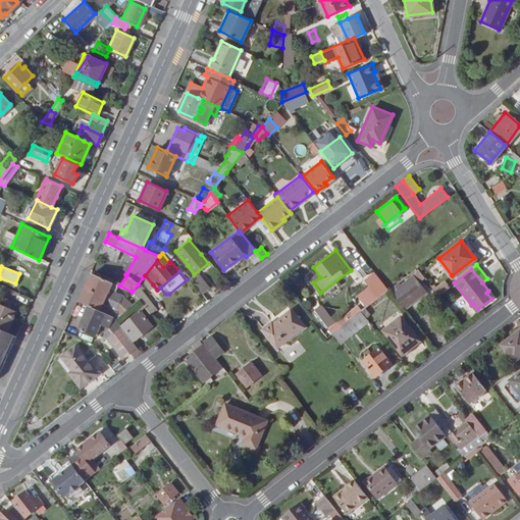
[(78,301),(88,305),(99,310),(101,304),(114,309),(121,295),(108,289),(111,281),(91,272),(78,301)]
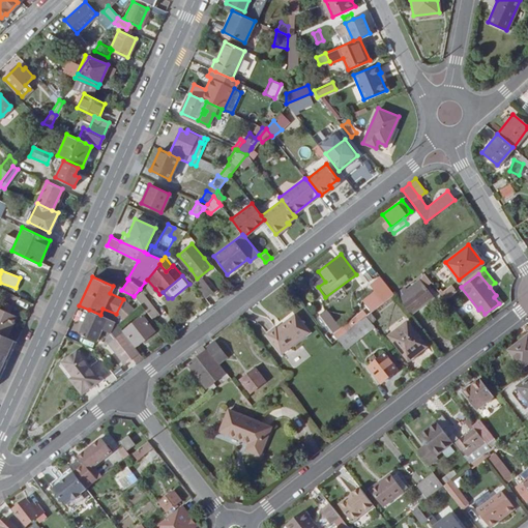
[(200,277),(193,282),(204,297),(211,292),(200,277)]
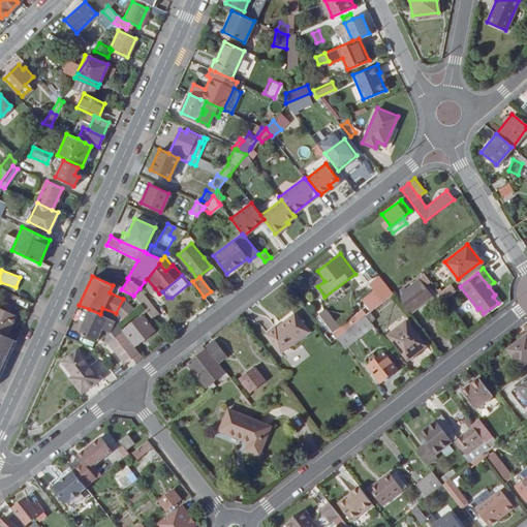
[(155,288),(147,279),(145,281),(153,290),(155,288)]
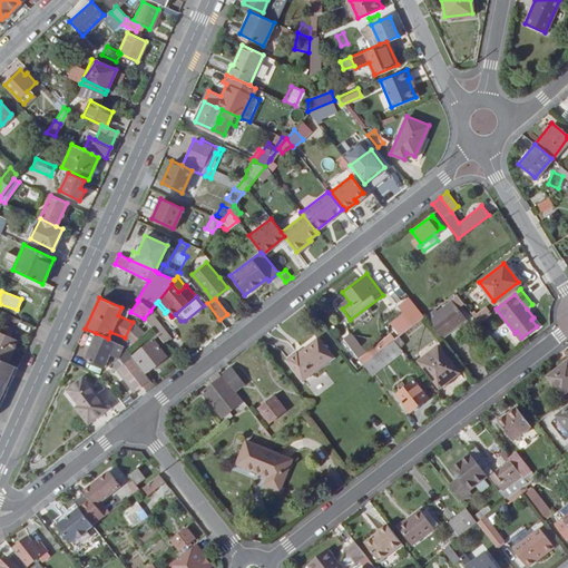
[(427,315),(441,335),(464,317),(451,301),(437,312),(434,310),(427,315)]
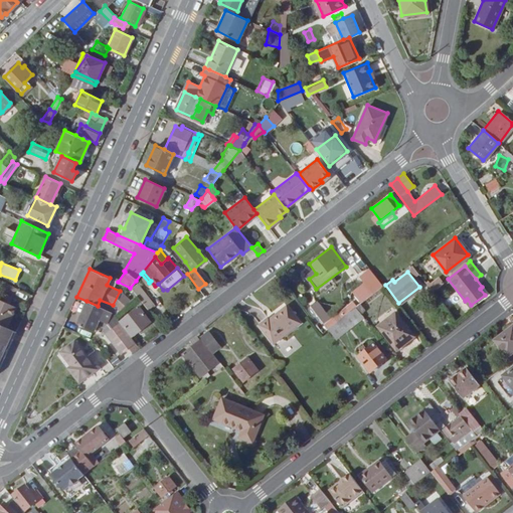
[(373,274),(362,283),(371,294),(381,286),(382,285),(373,274)]
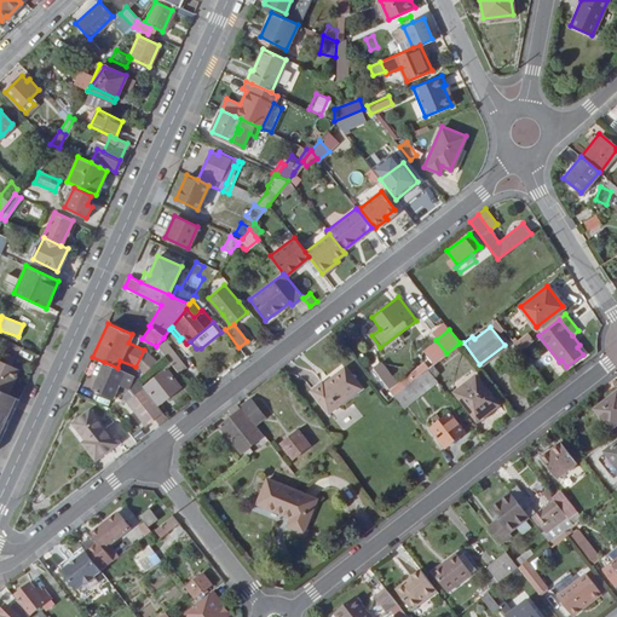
[(525,330),(513,338),(518,347),(531,339),(525,330)]
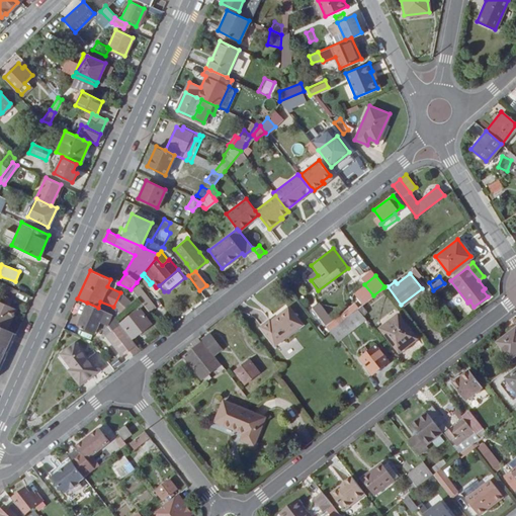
[(154,304),(137,282),(131,289),(137,296),(147,310),(154,304)]
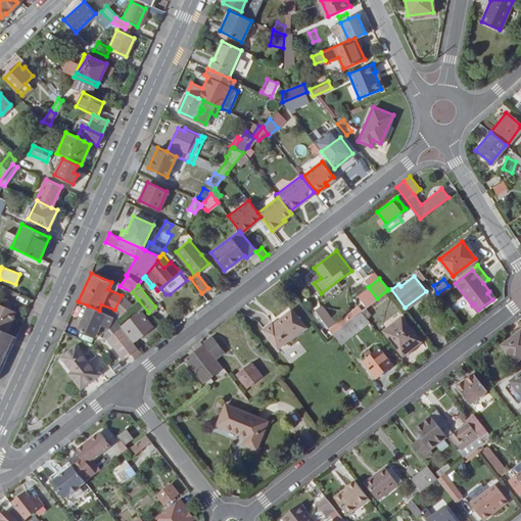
[(0,329),(5,332),(15,311),(0,303),(0,329)]
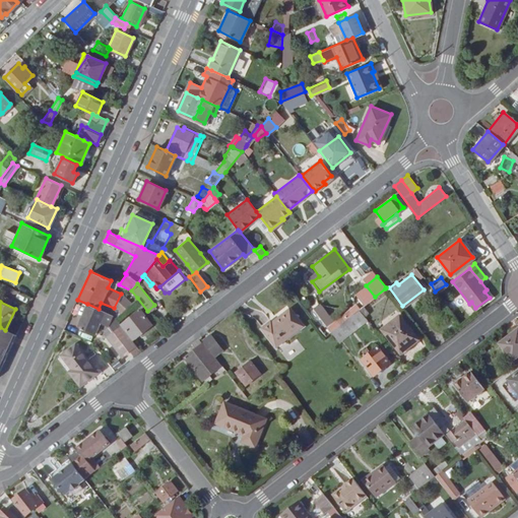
[(94,333),(100,321),(107,323),(111,314),(99,309),(87,304),(77,325),(94,333)]
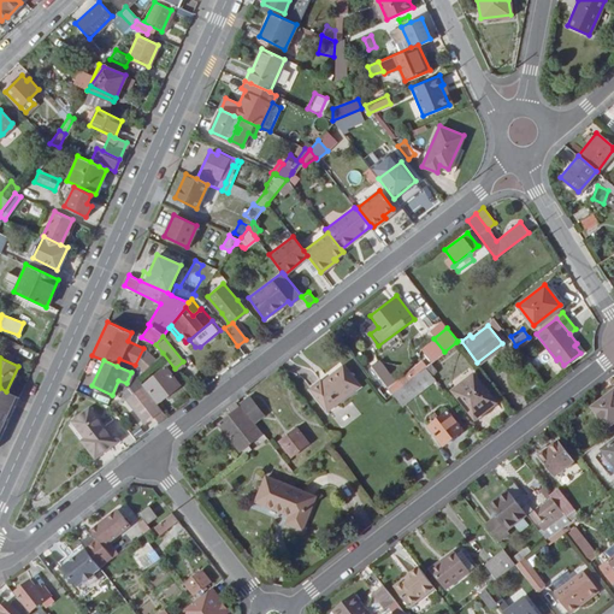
[(371,366),(378,375),(384,382),(391,376),(378,360),(371,366)]
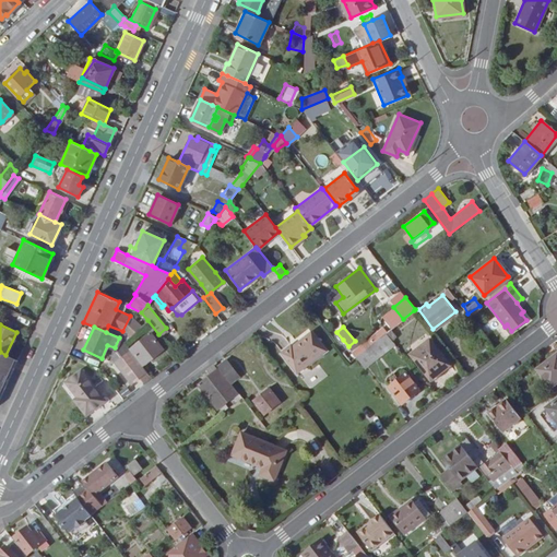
[(370,336),(375,341),(384,333),(386,332),(382,328),(370,336)]
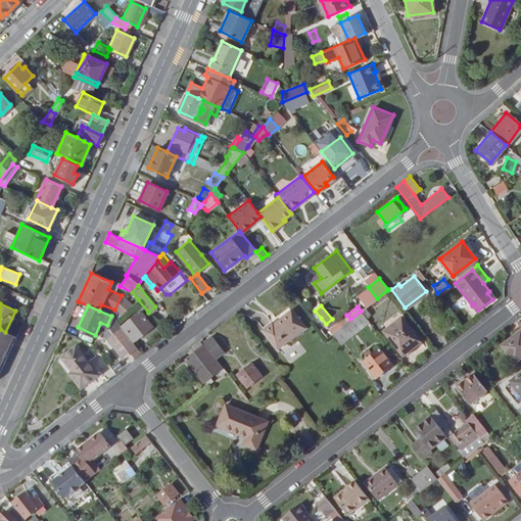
[(369,314),(365,308),(361,311),(360,312),(365,317),(369,314)]
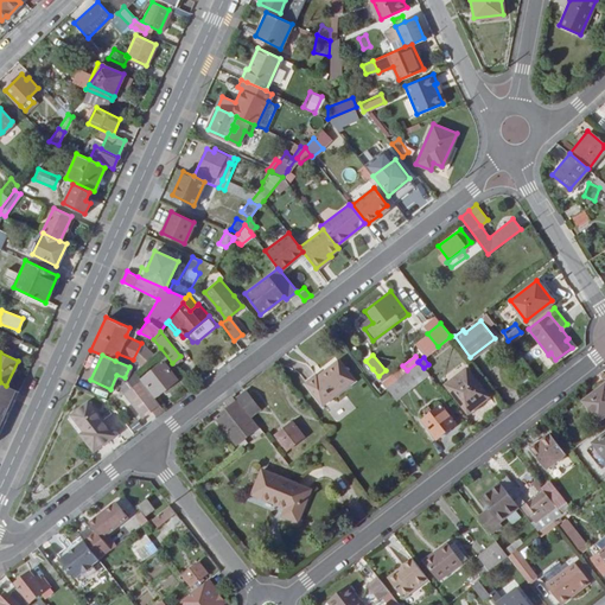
[(337,361),(317,377),(316,375),(305,382),(322,403),(352,380),(337,361)]
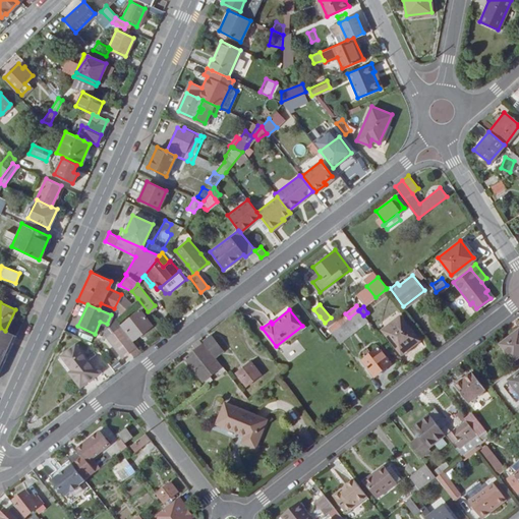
[(313,309),(307,313),(313,322),(320,316),(313,309)]
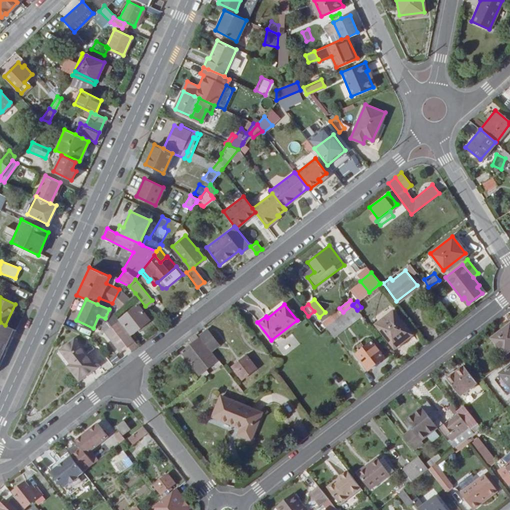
[(148,318),(138,305),(118,319),(119,321),(129,333),(148,318)]
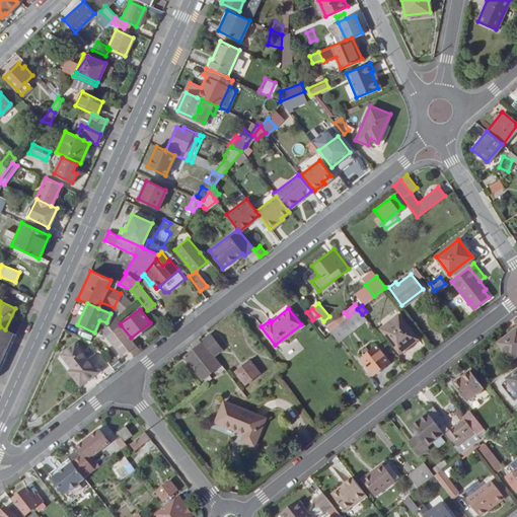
[(344,328),(362,314),(357,309),(348,316),(340,322),(344,328)]
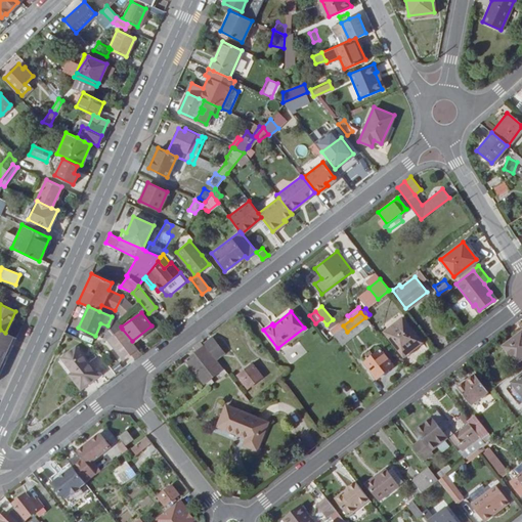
[(411,344),(419,338),(402,317),(385,331),(403,355),(414,347),(411,344)]
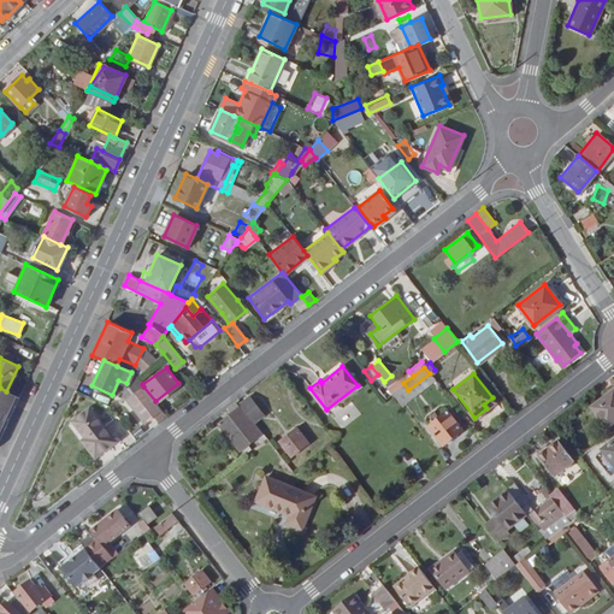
[(155,401),(143,387),(127,400),(143,420),(153,414),(160,408),(155,401)]
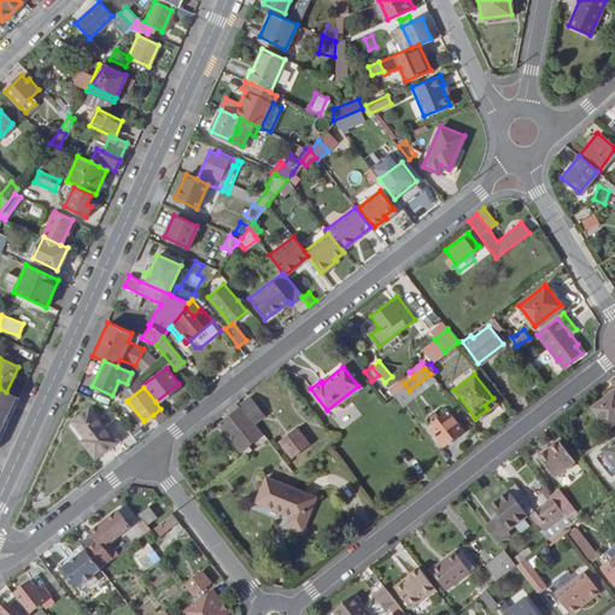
[(0,434),(17,397),(6,392),(0,388),(0,434)]
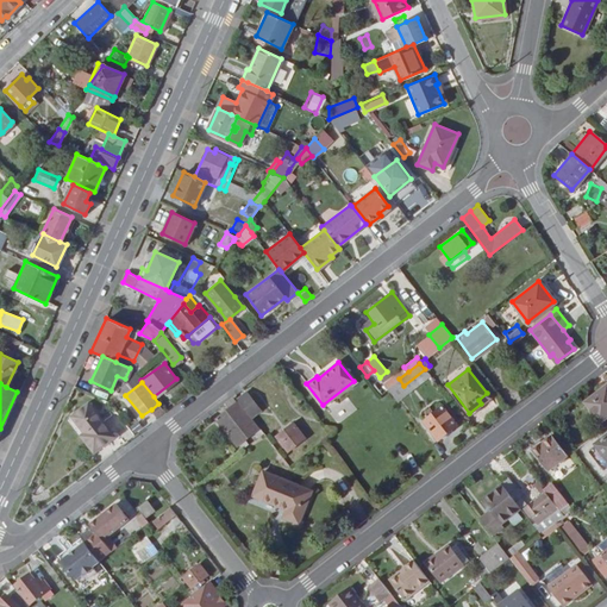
[(606,414),(606,385),(584,400),(600,420),(606,414)]
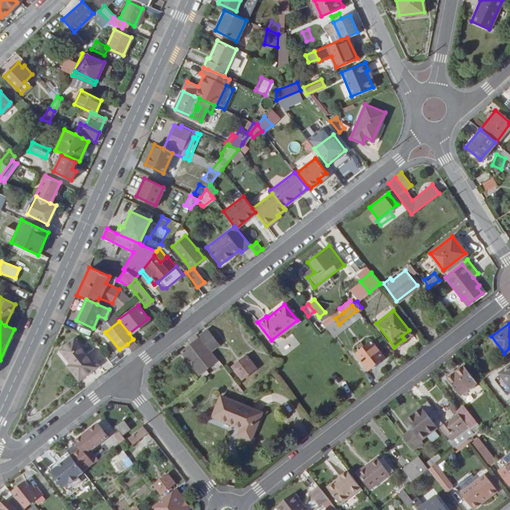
[(202,339),(210,333),(206,328),(198,334),(200,337),(202,339)]
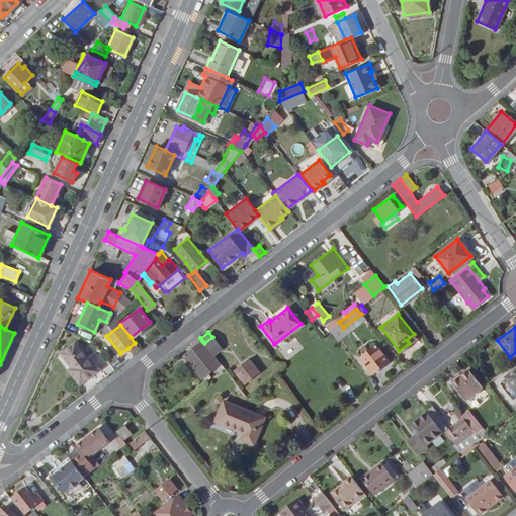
[(213,355),(222,348),(212,337),(204,343),(213,355)]
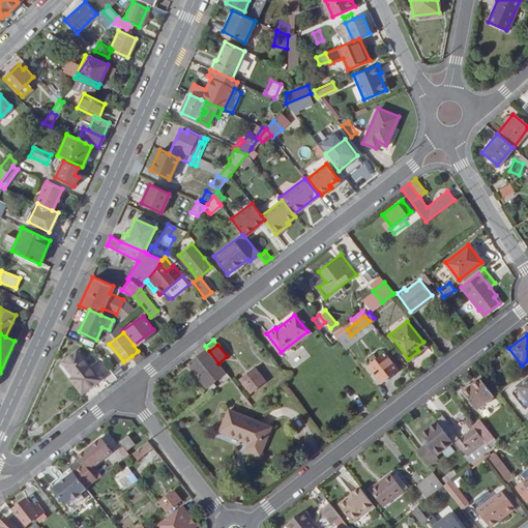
[(225,371),(218,363),(209,351),(207,349),(187,363),(206,386),(225,371)]
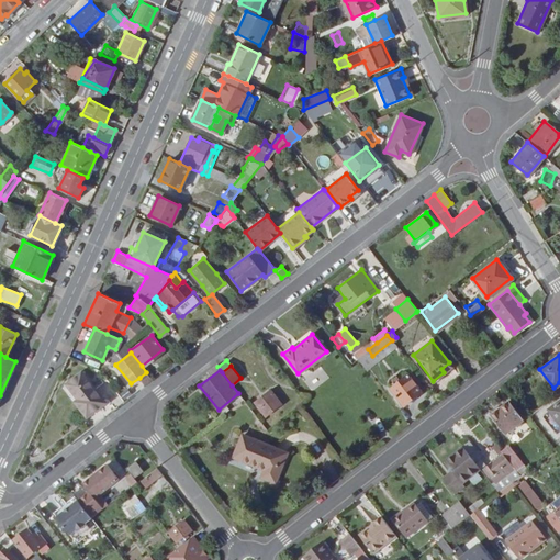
[(104,401),(81,371),(66,383),(77,399),(75,401),(86,416),(104,401)]
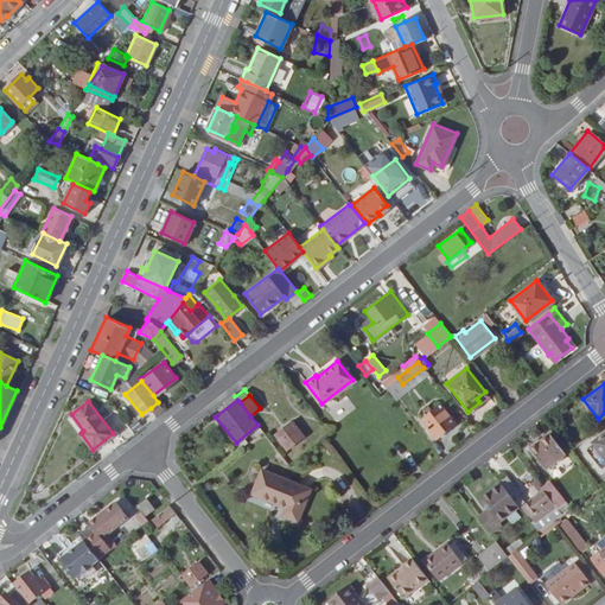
[(158,402),(151,408),(155,415),(164,409),(158,402)]
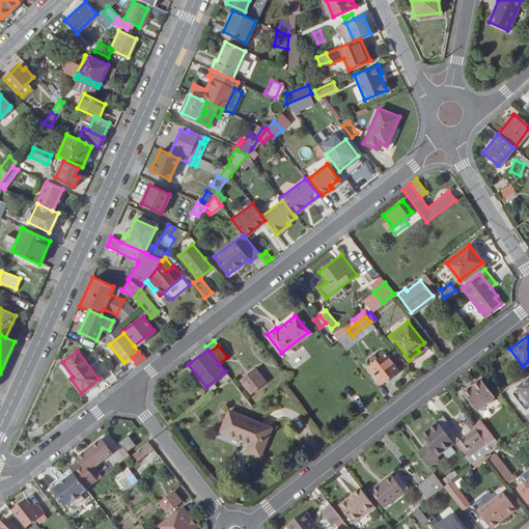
[(380,383),(398,368),(386,353),(368,366),(380,383)]
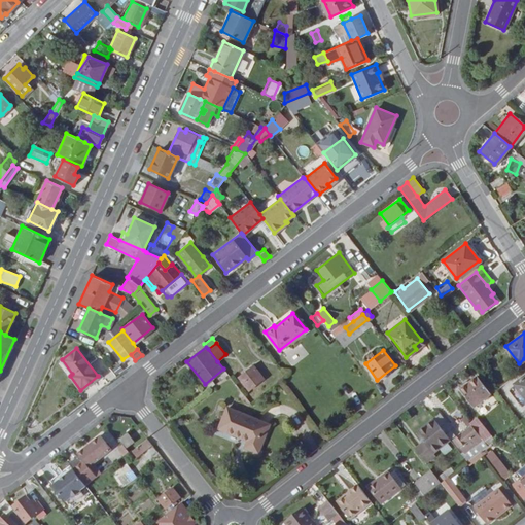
[(248,390),(263,379),(253,366),(239,378),(248,390)]
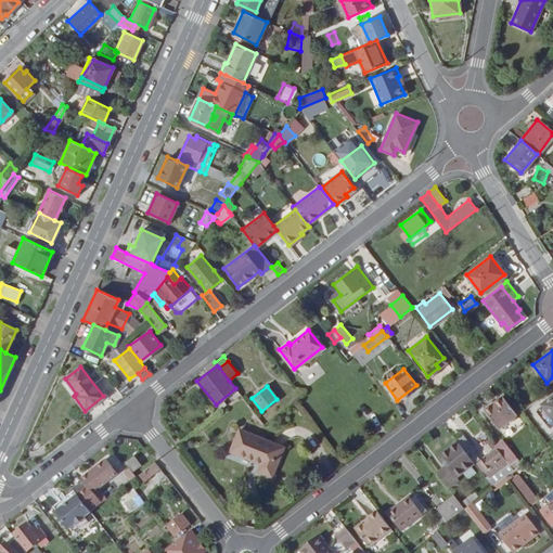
[(552,394),(541,403),(552,419),(552,394)]
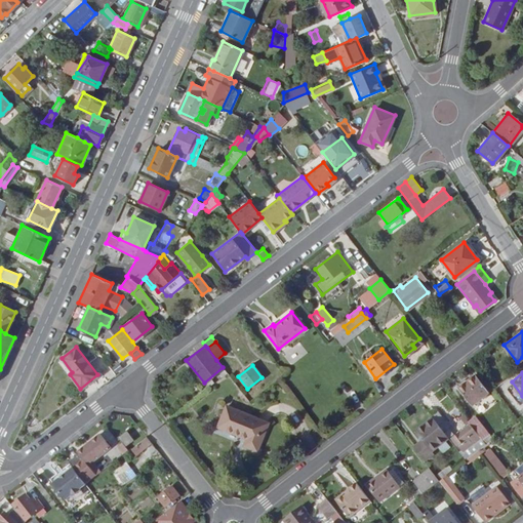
[(457,387),(471,404),(487,391),(474,374),(457,387)]
